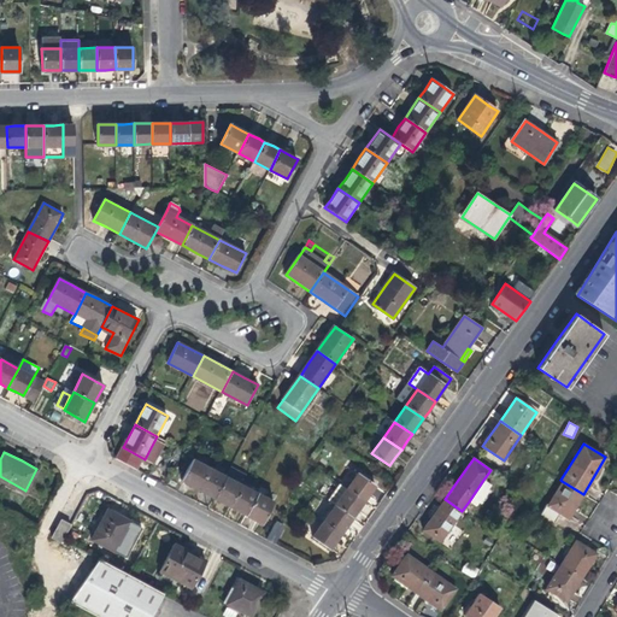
[(189,485),(198,489),(210,468),(194,459),(182,481),(189,485)]
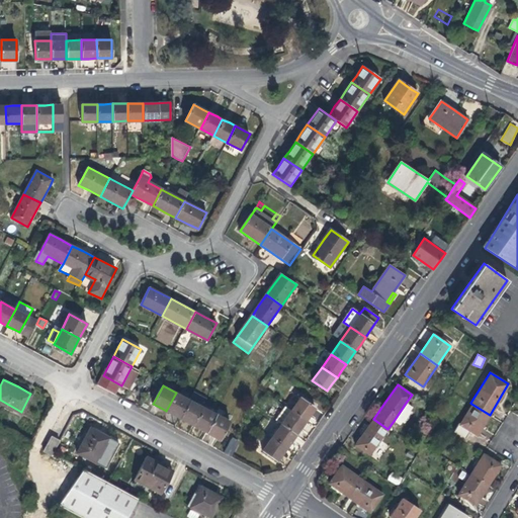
[(174,415),(180,418),(190,400),(176,393),(166,411),(174,415)]
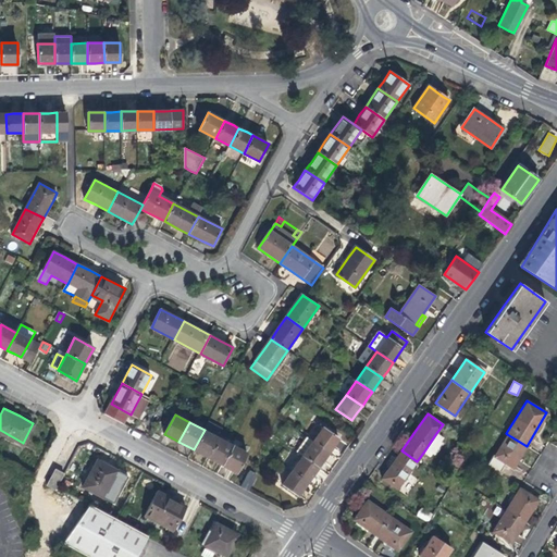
[(323,428),(313,442),(330,453),(335,445),(339,438),(323,428)]
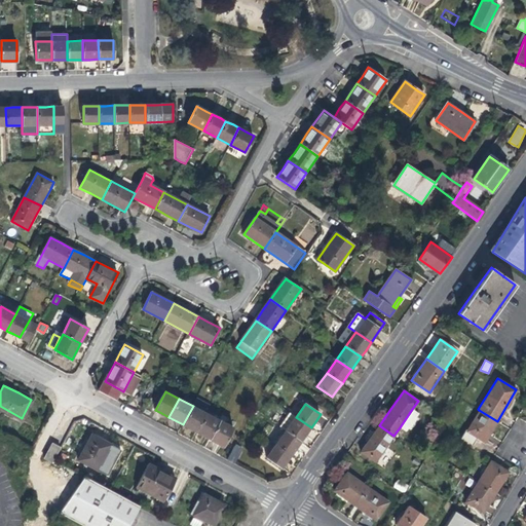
[(207,413),(193,406),(183,424),(190,427),(196,431),(207,413)]
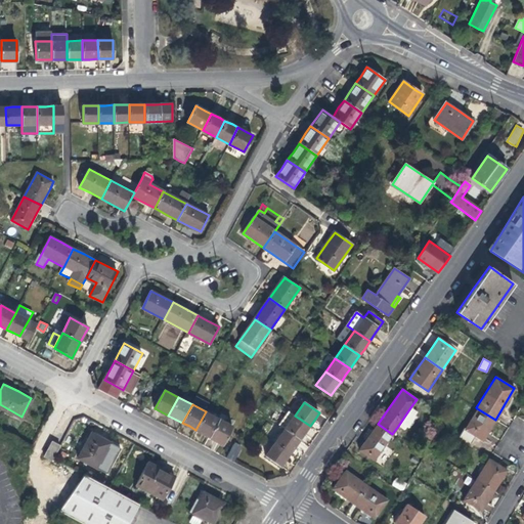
[(410,407),(398,426),(404,430),(406,426),(407,427),(415,417),(413,416),(417,411),(410,407)]
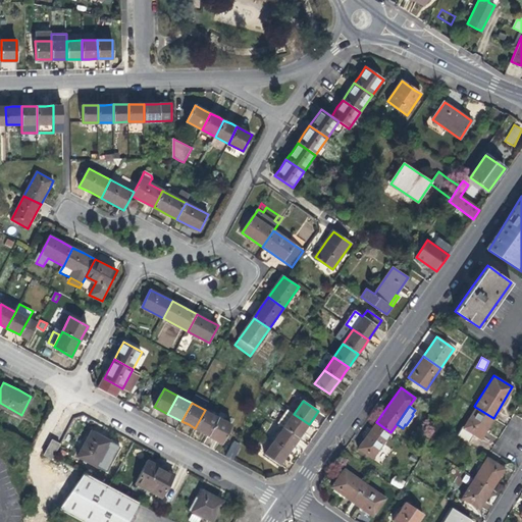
[(487,427),(493,418),(475,407),(459,434),(467,439),(471,433),(480,438),(487,427)]
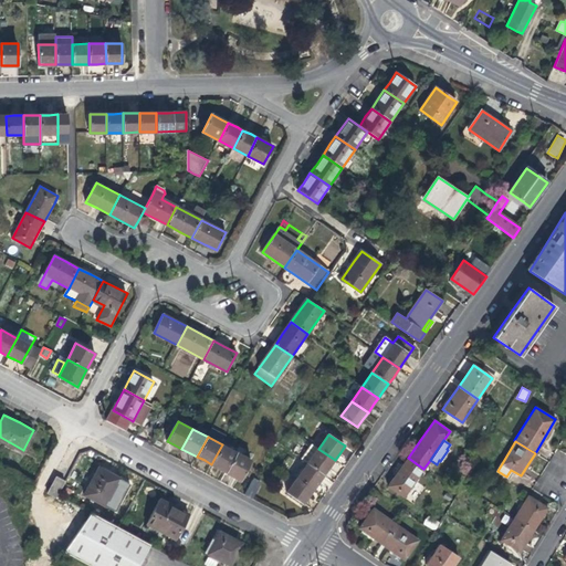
[(331,465),(335,460),(318,449),(312,443),(301,458),(307,463),(324,474),(331,465)]
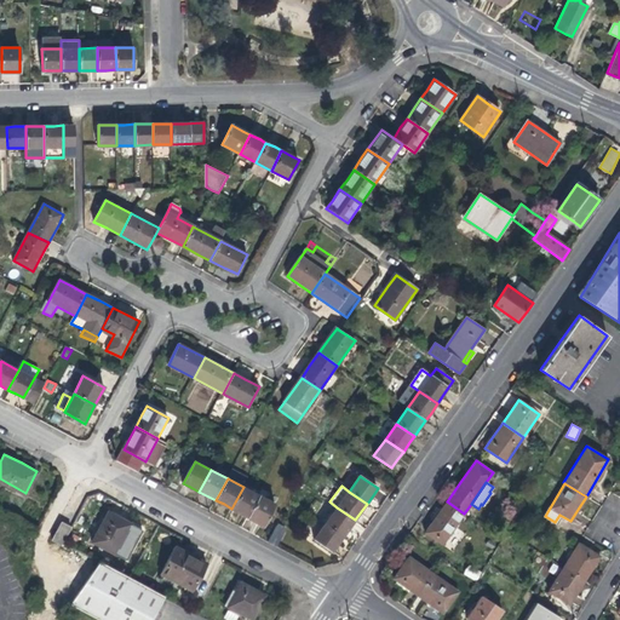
[(239,512),(247,517),(259,495),(244,487),(231,509),(239,512)]
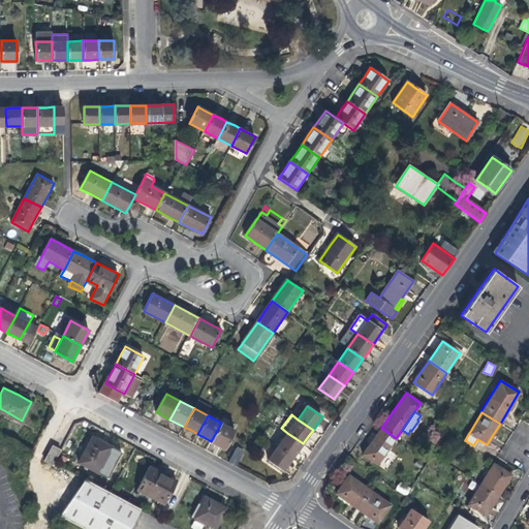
[(236,430),(221,423),(211,441),(219,445),(226,448),(236,430)]
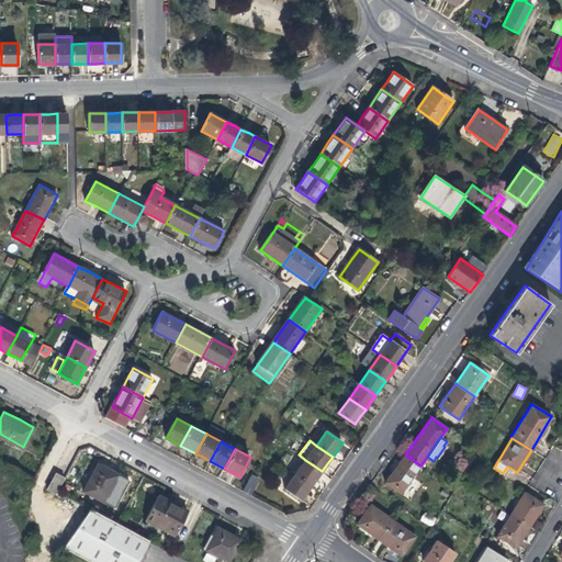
[(401,493),(420,465),(405,454),(394,470),(385,482),(401,493)]
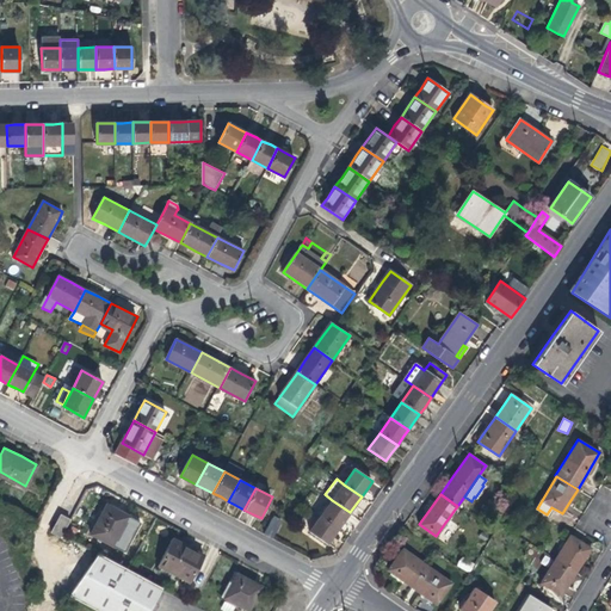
[(346,518),(350,512),(332,500),(322,516),(339,528),(346,518)]
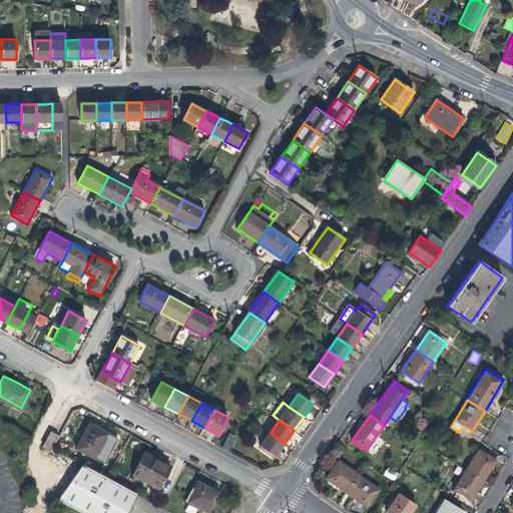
[(96,458),(109,434),(97,427),(89,423),(76,448),(96,458)]
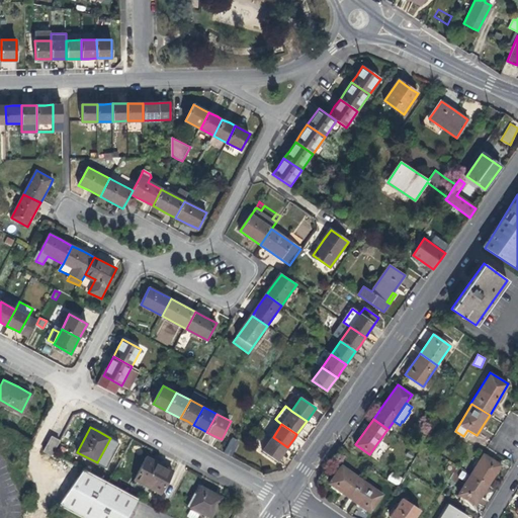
[(60,440),(52,436),(46,448),(44,451),(52,455),(54,452),(60,440)]
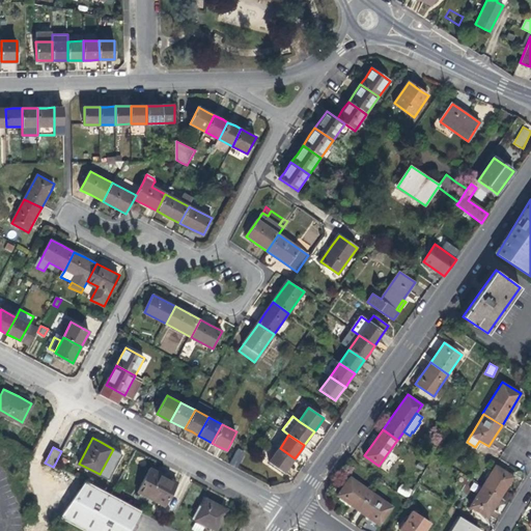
[(229,464),(238,468),(246,452),(238,448),(229,464)]
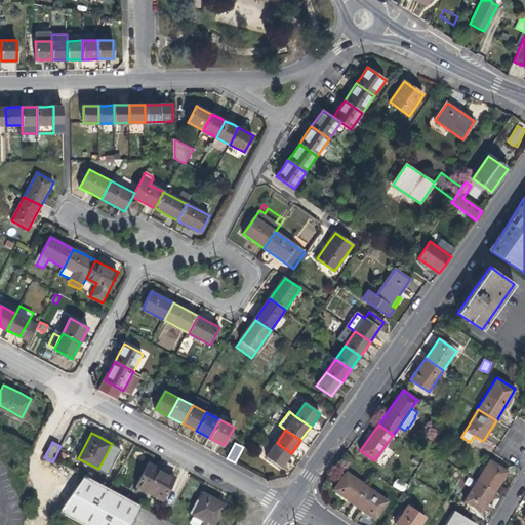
[(287,459),(291,453),(277,443),(266,457),(281,468),(287,459)]
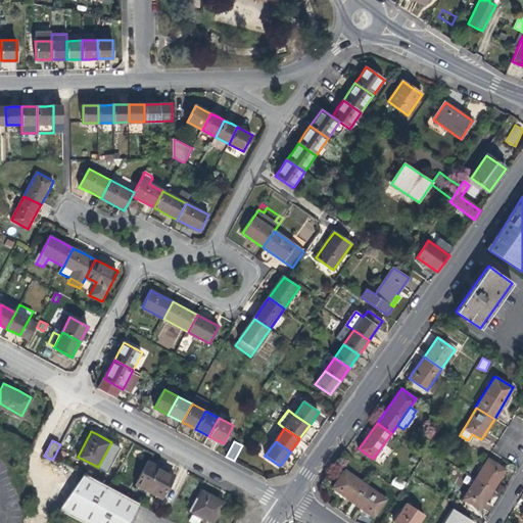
[(487,458),(474,478),(492,489),(498,479),(505,469),(487,458)]
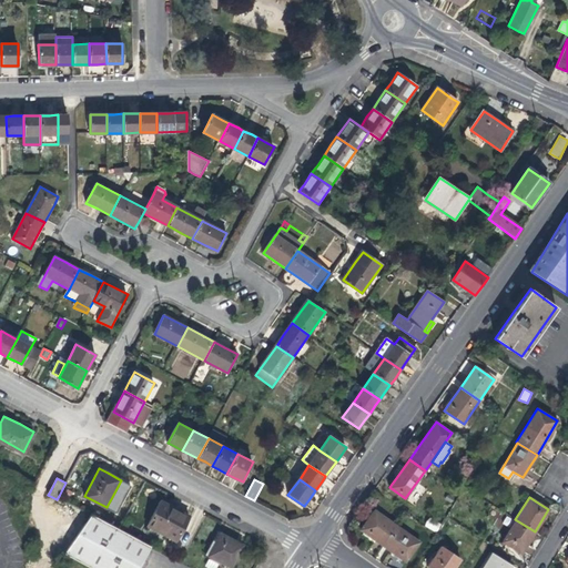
[(175,541),(189,516),(171,506),(162,500),(149,526),(175,541)]
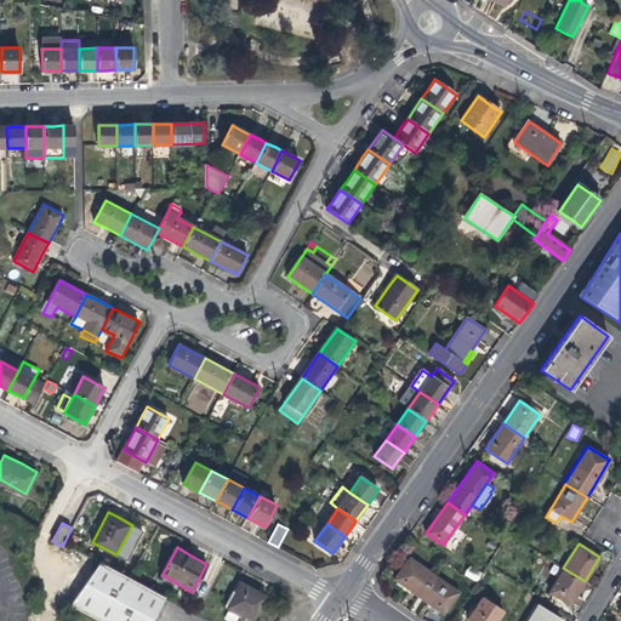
[(408,590),(417,596),(433,574),(409,557),(394,579),(408,590)]
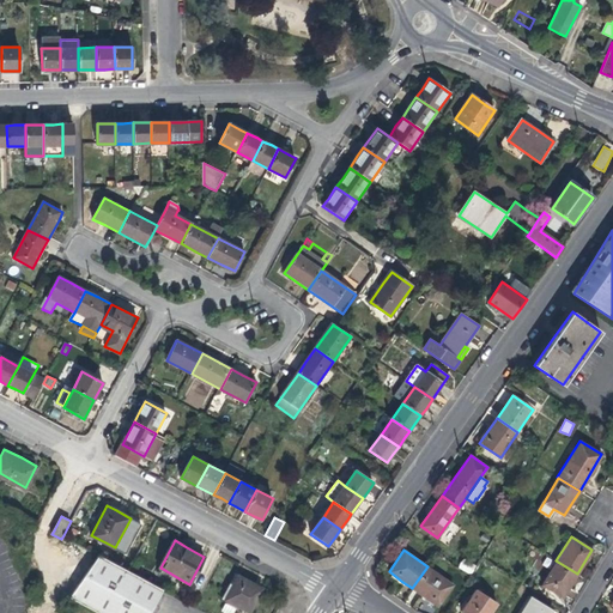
[(109,560),(99,556),(95,562),(70,598),(98,612),(151,612),(167,592),(128,571),(109,560)]
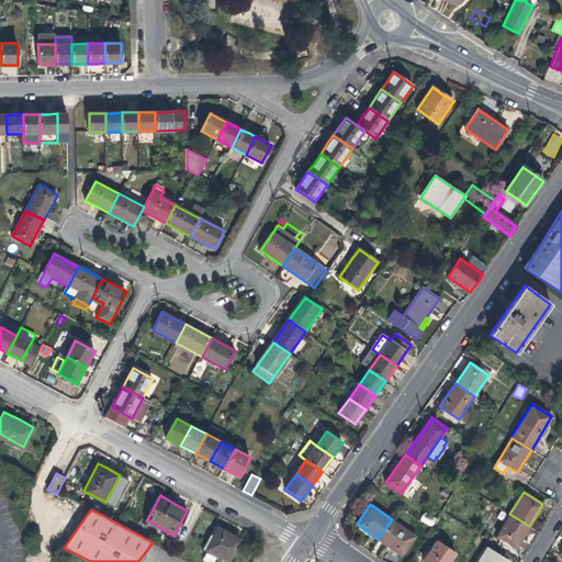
[(433,527),(436,517),(424,513),(420,521),(433,527)]
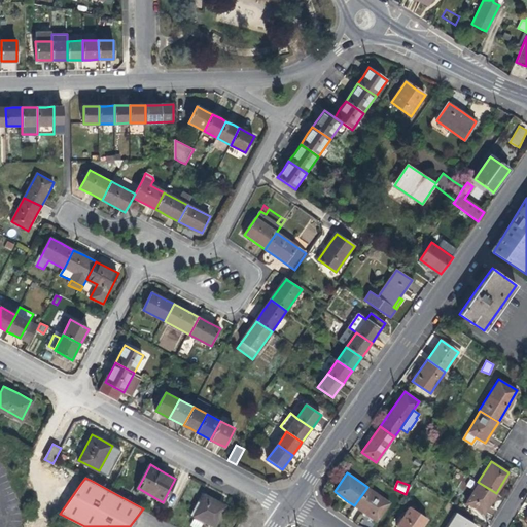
[(490,503),(496,493),(478,482),(465,502),(484,514),(490,503)]
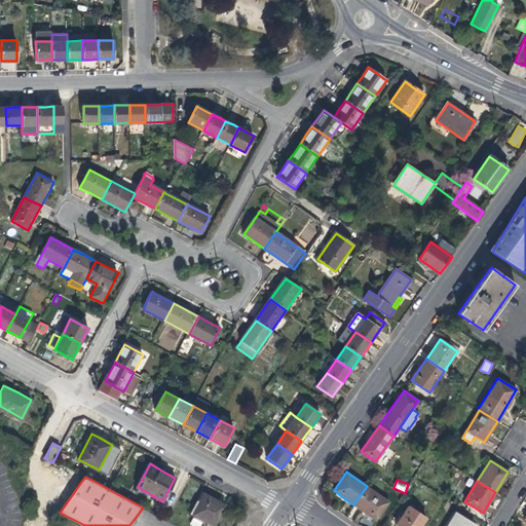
[(388,501),(367,486),(353,504),(366,514),(376,520),(388,501)]
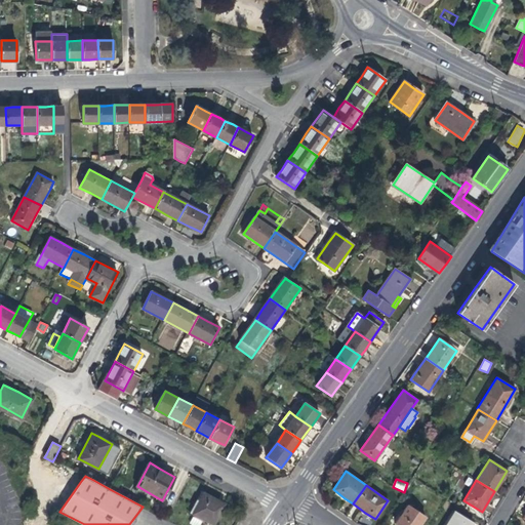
[(213,524),(225,503),(212,497),(204,492),(193,514),(213,524)]
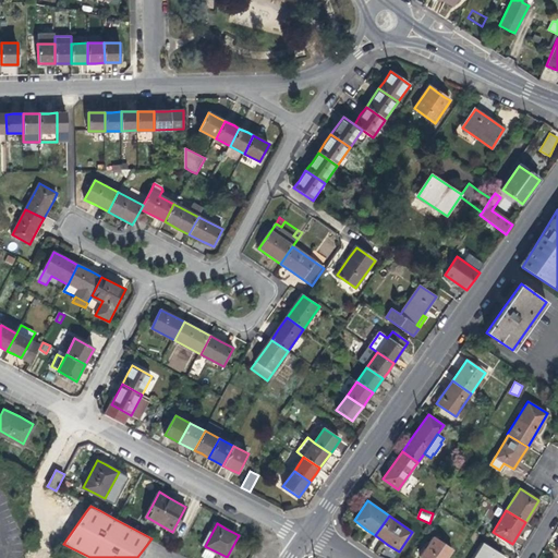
[(445,557),(451,549),(433,537),(420,556),(422,557),(445,557)]
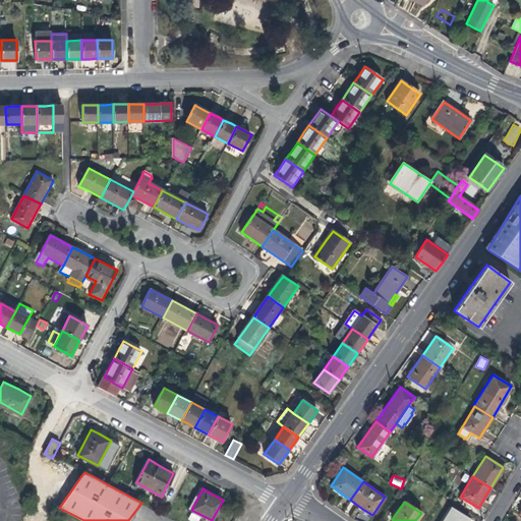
[(466,520),(469,518),(451,507),(442,520),(466,520)]
